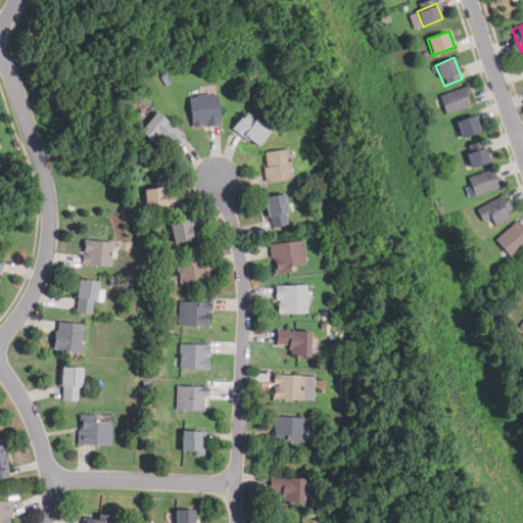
[(473,103),(465,85),(439,97),(447,114),(473,103)]
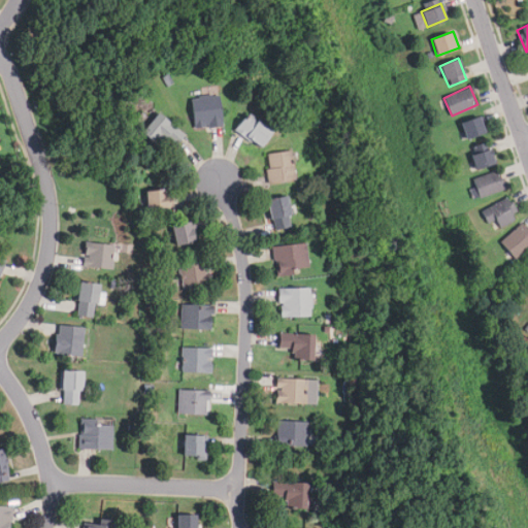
[(192,96),(193,127),(221,126),(220,95),(192,96)]
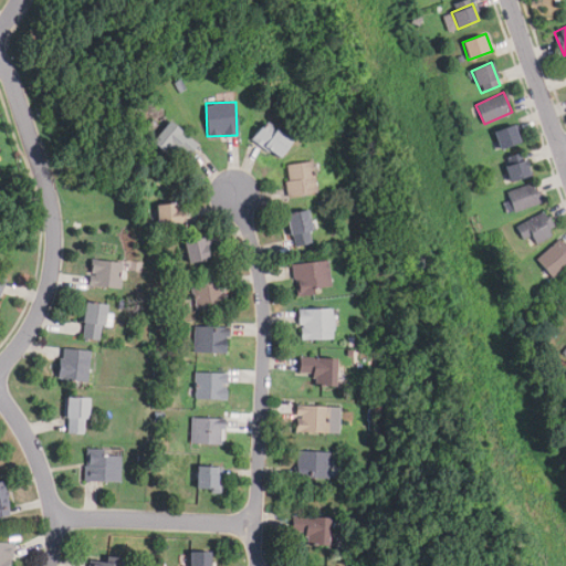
[(280,158),(293,138),(264,119),(251,139),(280,158)]
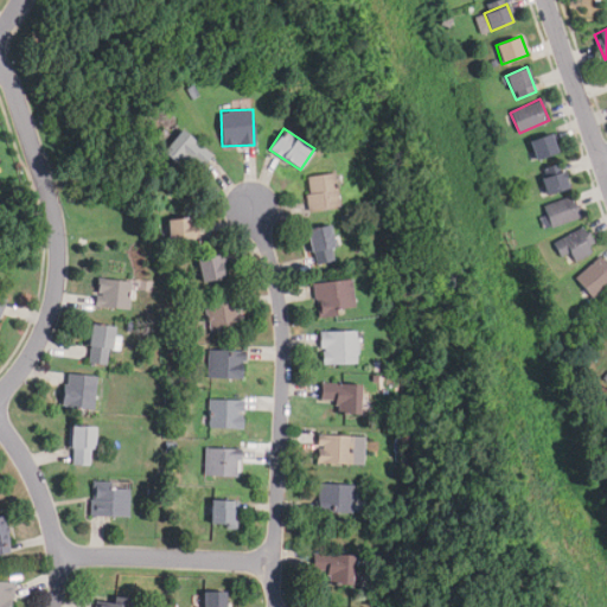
[(202,168),(212,154),(181,129),(163,151),(181,167),(190,158),(202,168)]
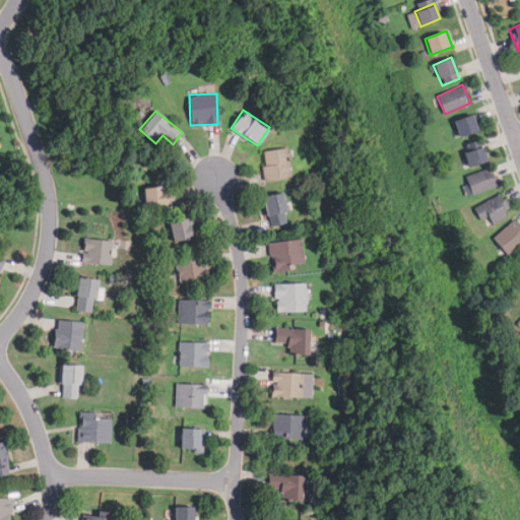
[(459,137),(480,129),(474,113),(453,122),(459,137)]
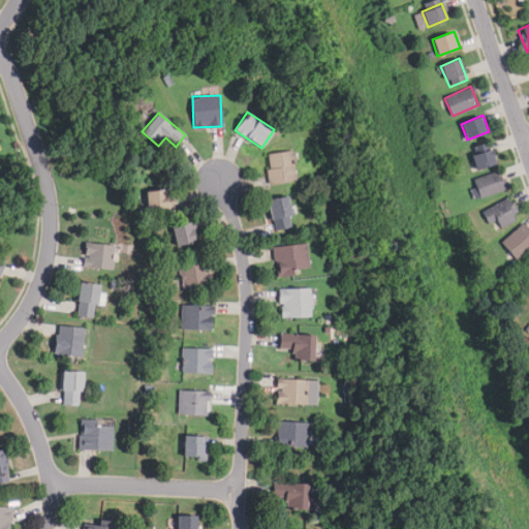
[(475,169),(496,163),(491,148),(470,154),(475,169)]
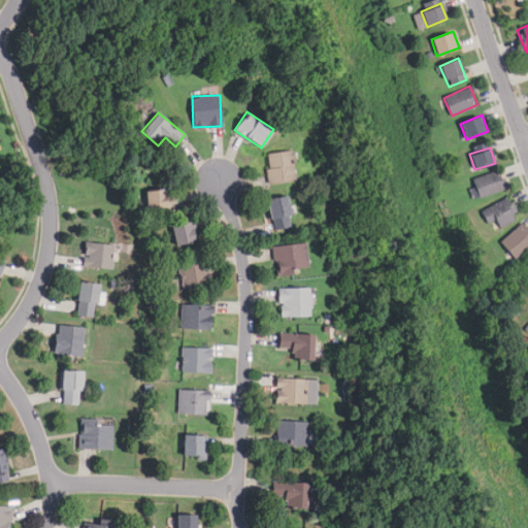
[(295,179),(291,150),(265,153),(269,183),(295,179)]
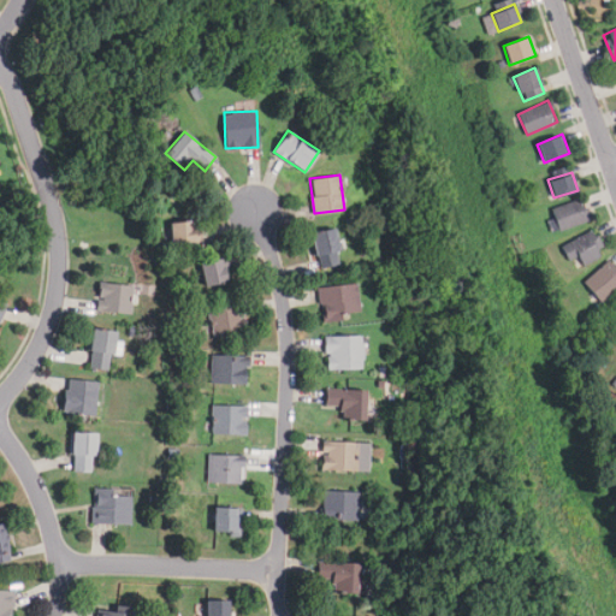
[(560,230),(588,220),(580,199),(551,209),(560,230)]
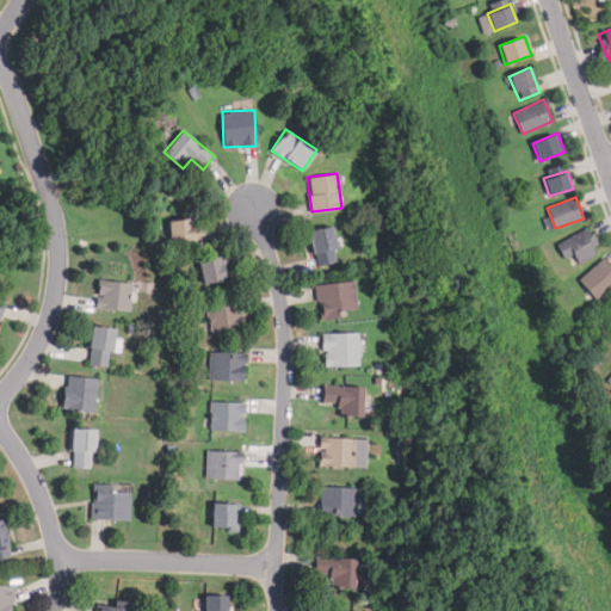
[(199,221),(168,221),(168,241),(199,241),(199,221)]
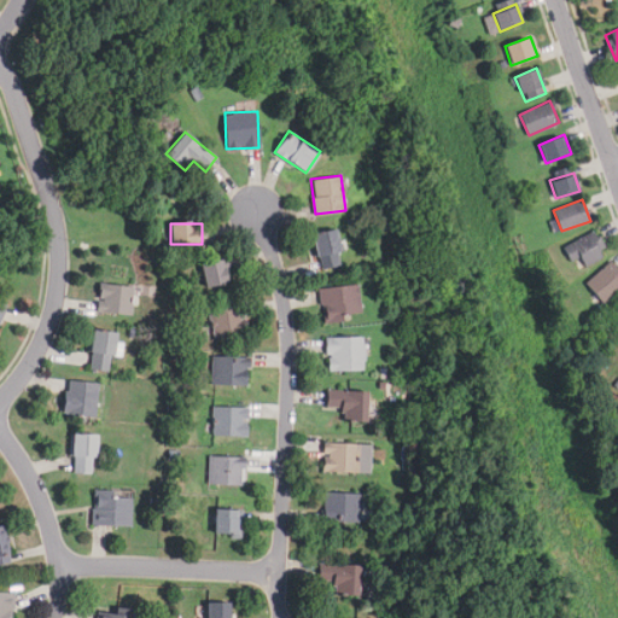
[(319,269),(343,266),(336,228),(312,233),(319,269)]
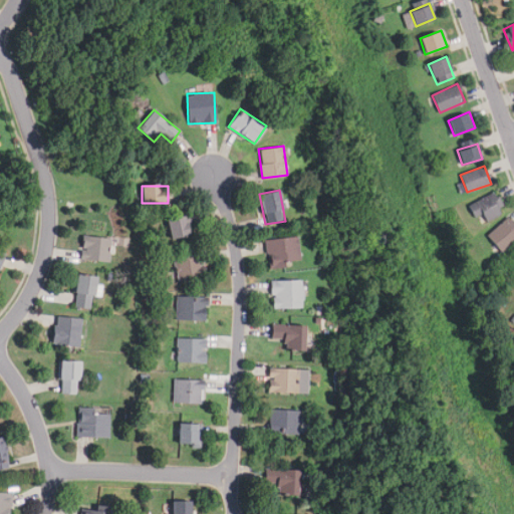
[(474,217),(483,213),(486,221),(505,212),(496,192),(468,204),(474,217)]
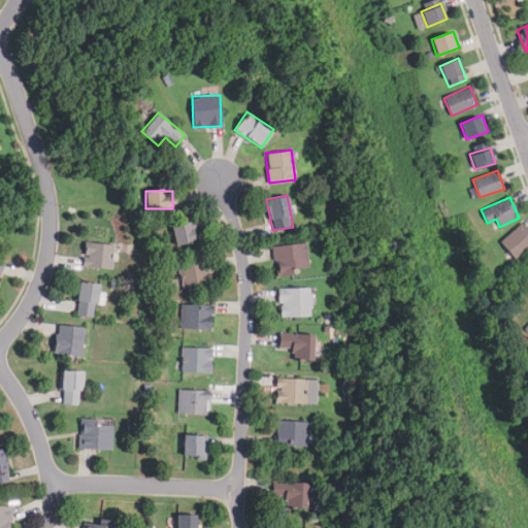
[(171,225),(175,245),(194,241),(190,221),(171,225)]
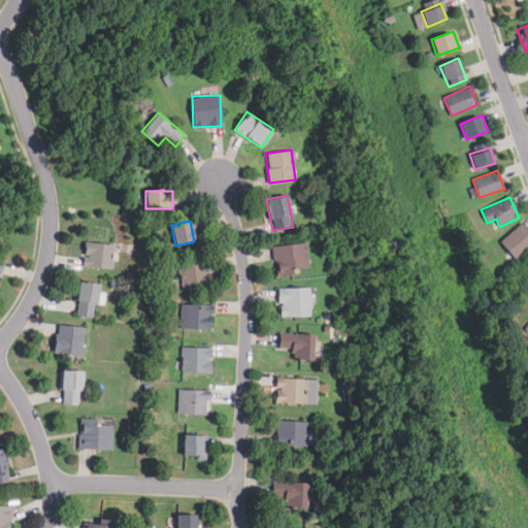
[(527,246),(527,230),(521,223),(500,242),(516,259),(527,246)]
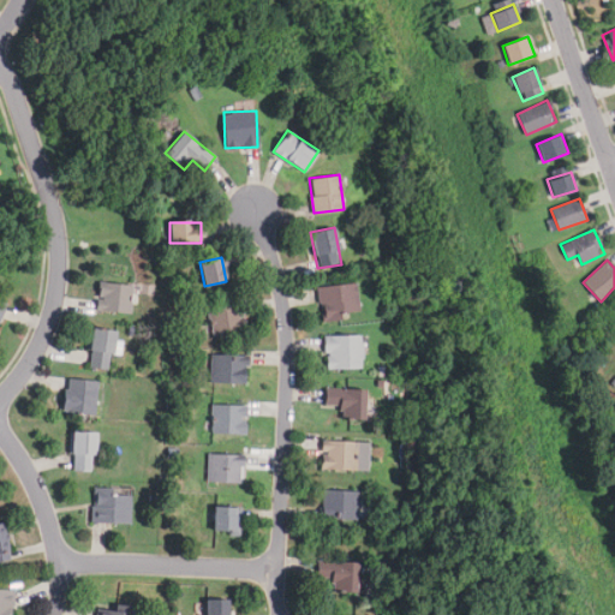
[(317,288),(324,320),(360,312),(354,281),(317,288)]
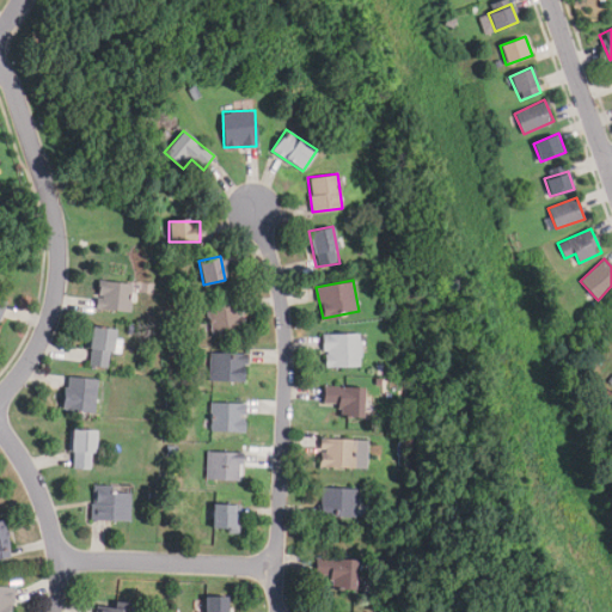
[(133,311),(133,282),(97,282),(97,311),(133,311)]
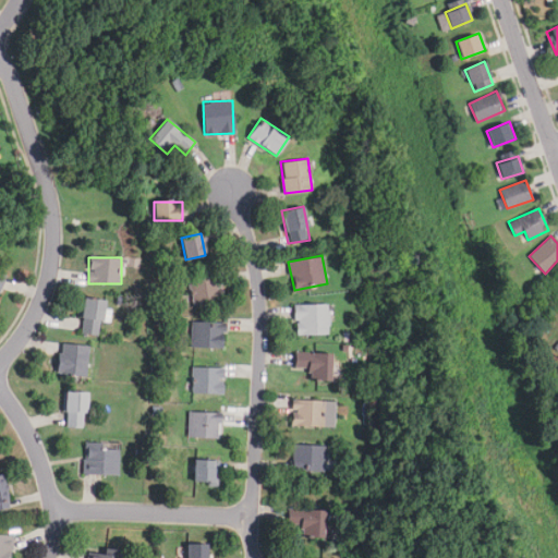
[(192,303),(221,302),(220,276),(191,277),(192,303)]
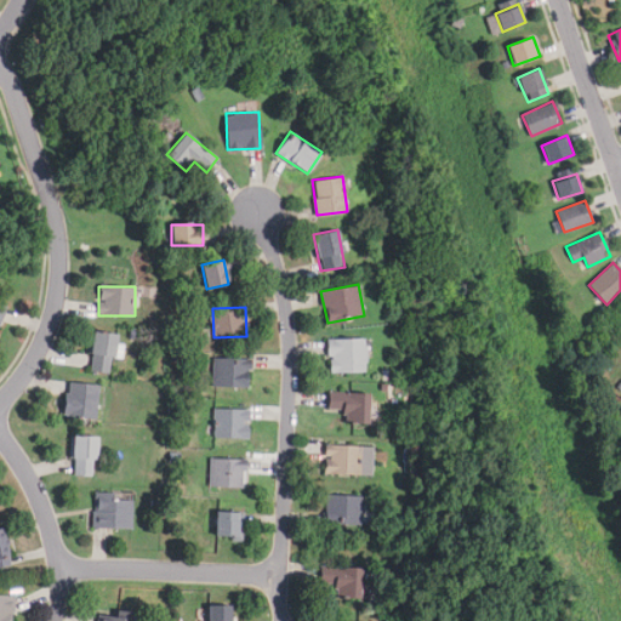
[(110,374),(117,334),(93,331),(89,371),(110,374)]
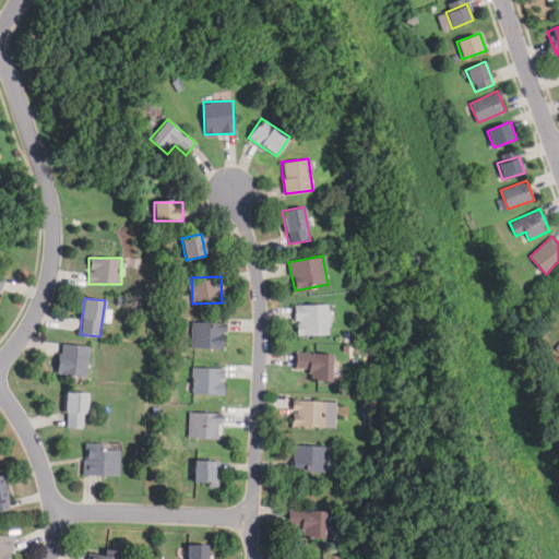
[(328,305),(295,305),(295,335),(329,335),(328,305)]
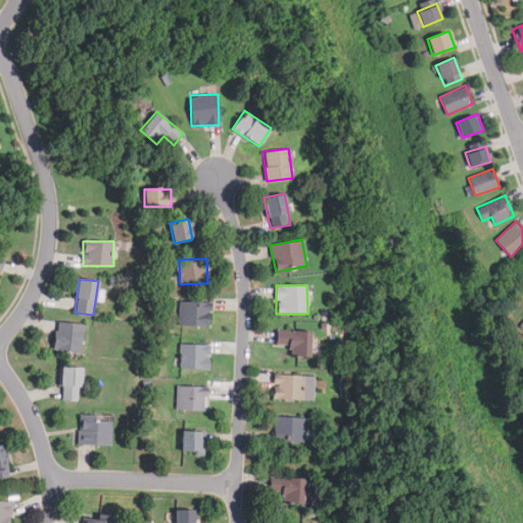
[(208,301),(180,301),(180,326),(208,326),(208,301)]
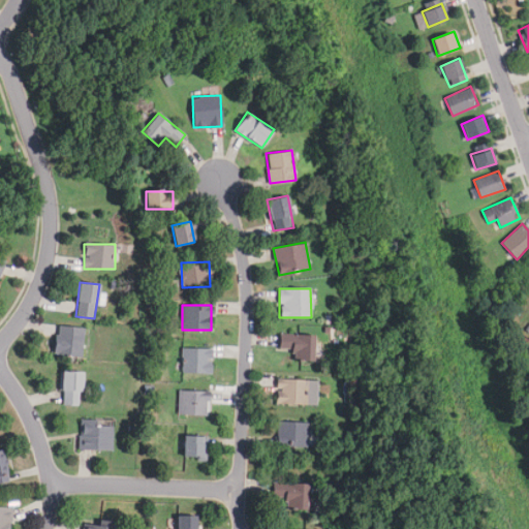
[(82,358),(85,329),(57,325),(53,354),(82,358)]
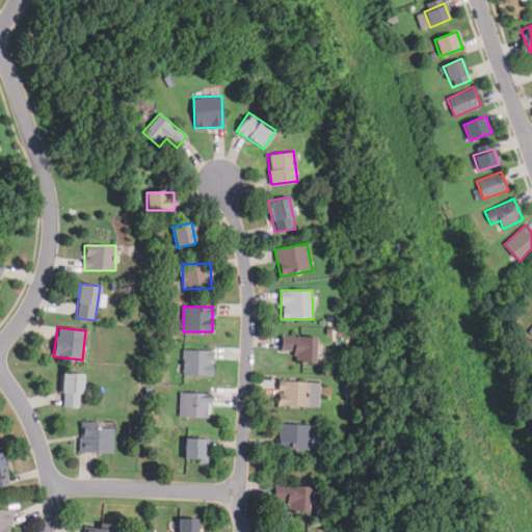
[(300,352),(300,364),(315,364),(315,337),(280,337),(280,352),(300,352)]
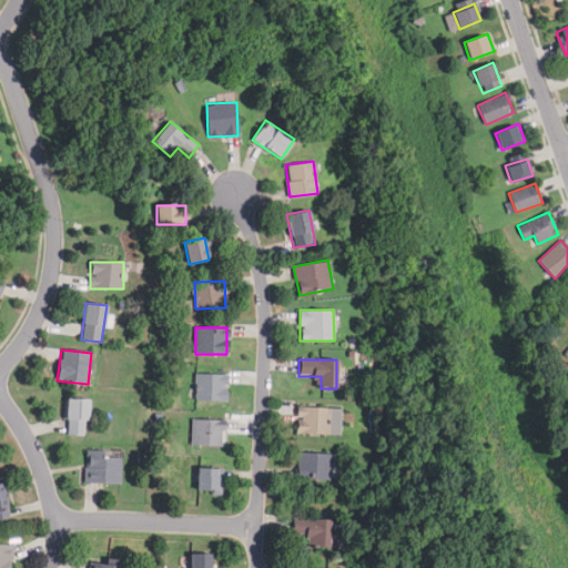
[(226,374),(195,374),(195,401),(226,401),(226,374)]
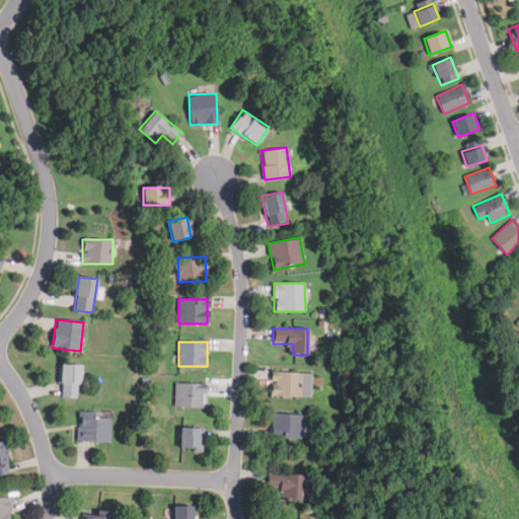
[(80,365),(60,365),(60,397),(80,397),(80,365)]
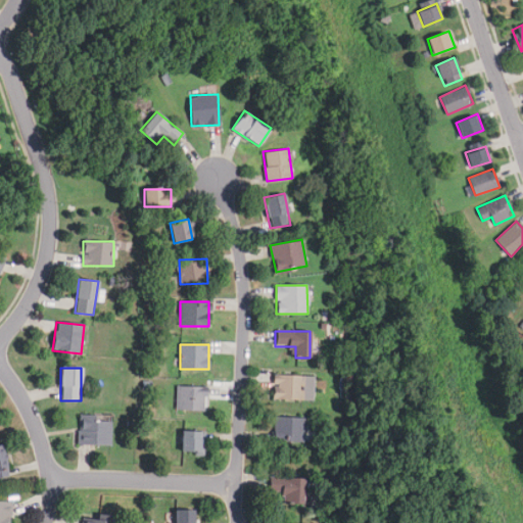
[(274,400),(303,400),(303,376),(274,376),(274,400)]
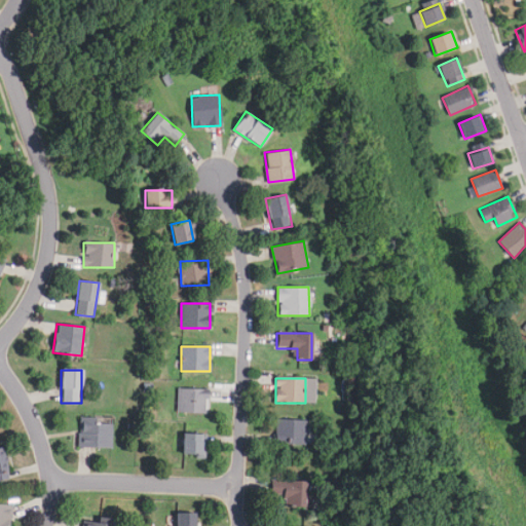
[(207,389),(179,389),(179,414),(207,414),(207,389)]
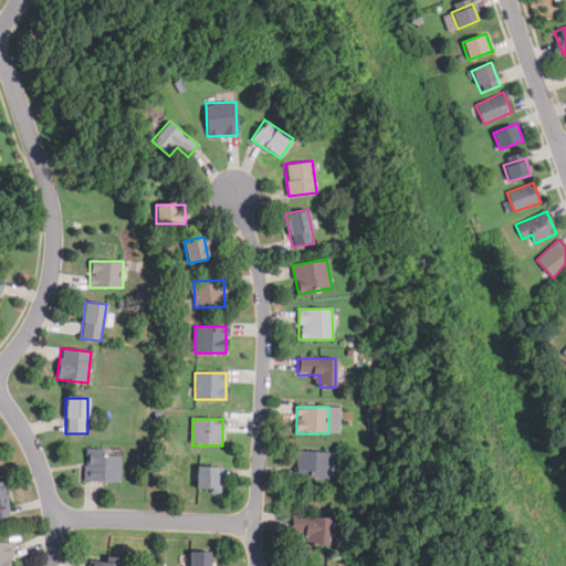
[(121,451),(85,451),(85,482),(121,482),(121,451)]
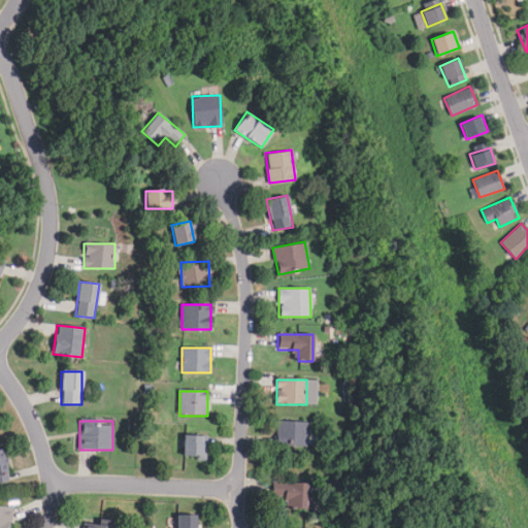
[(307,423),(277,422),(276,447),(307,447),(307,423)]
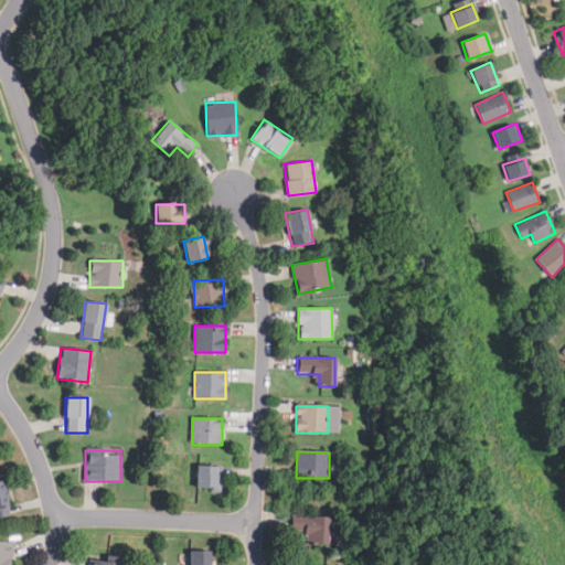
[(194,491),(220,491),(220,467),(194,467),(194,491)]
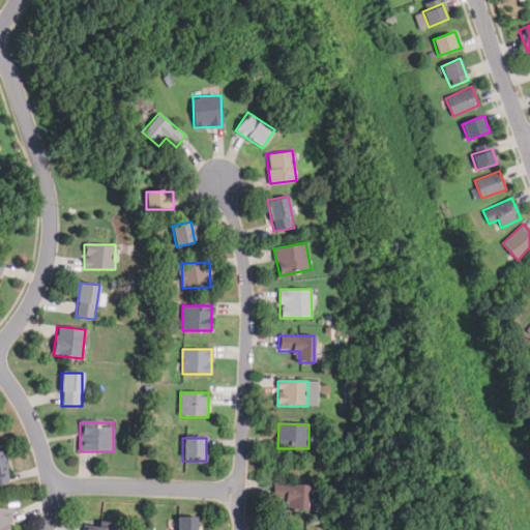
[(0,484),(9,482),(3,450),(0,450),(0,484)]
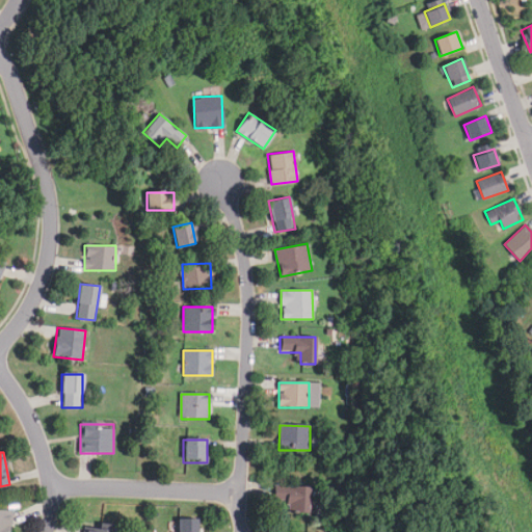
[(273,501),(288,502),(288,513),(309,513),(310,486),(274,485),(273,501)]
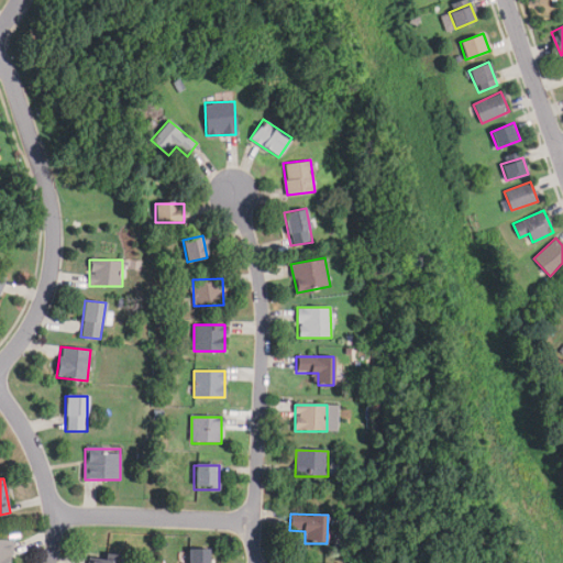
[(12,562),(12,539),(0,539),(0,562),(12,562)]
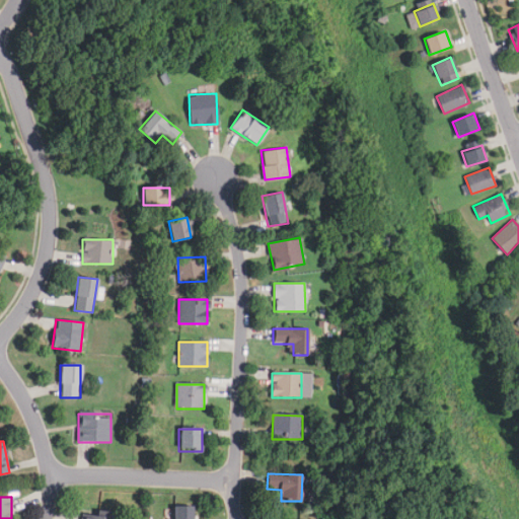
[(191,518),(191,507),(173,507),(173,518),(191,518)]
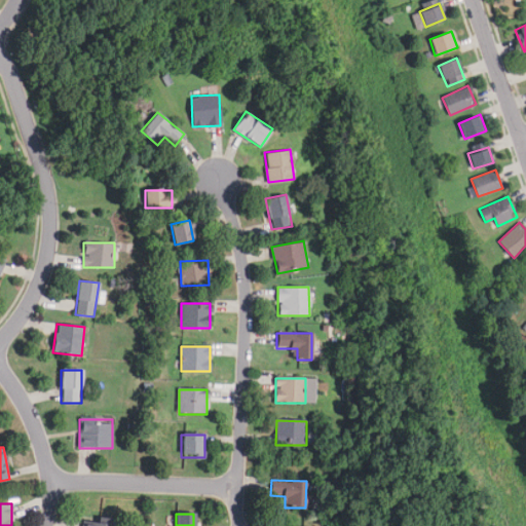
[(82,525),(110,525),(112,518),(98,517),(97,521),(83,520),(82,525)]
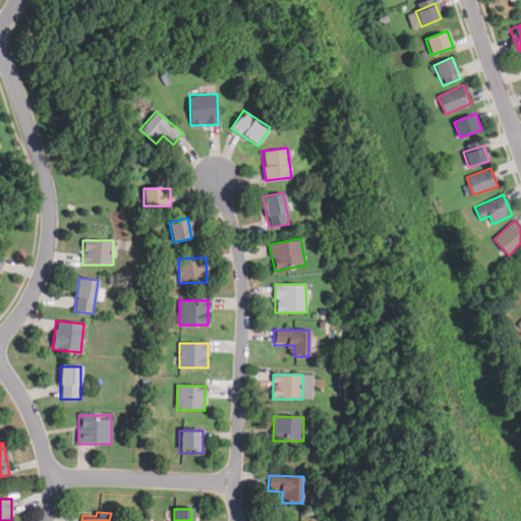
All buildings are outlined.
